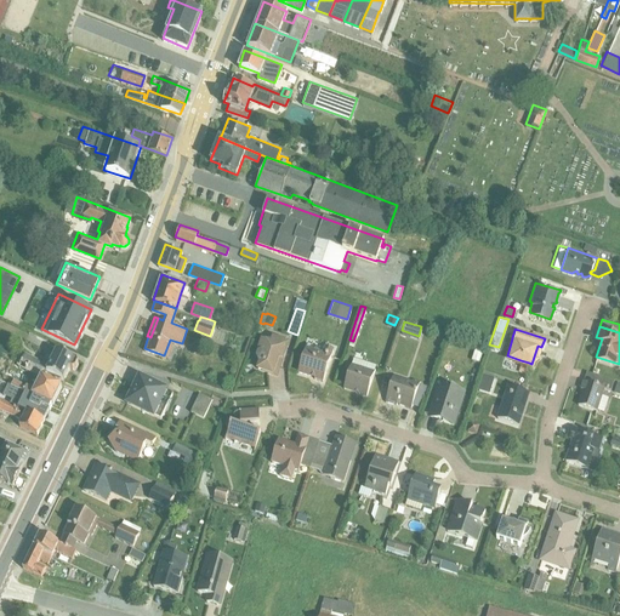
[(274,363),(279,364),(288,337),(272,332),(269,338),(262,336),(256,353),(257,357),(260,359),(257,366),(272,371),(274,363)]
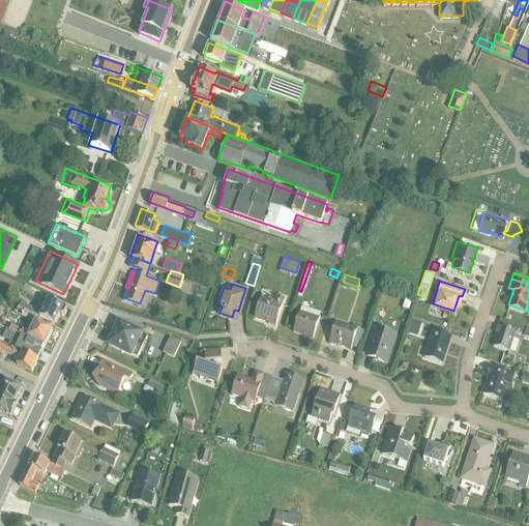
[(267,296),(268,295),(261,293),(254,315),(268,320),(268,321),(275,323),(284,295),(276,293),(274,298),(267,296)]
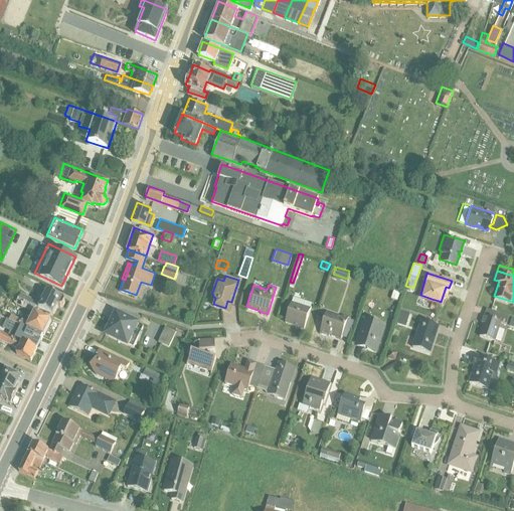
[(393,286),(390,296),(396,298),(400,288),(393,286)]
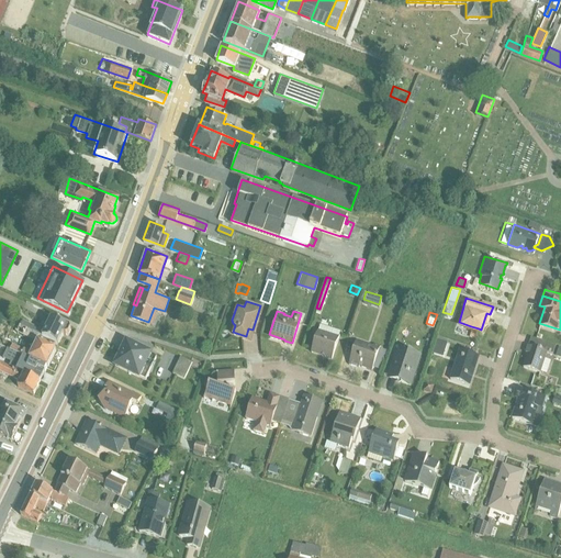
[(42,334),(55,341),(57,342),(63,332),(65,333),(68,332),(70,327),(69,324),(51,315),(44,327),(22,317),(20,323),(38,333),(42,334)]
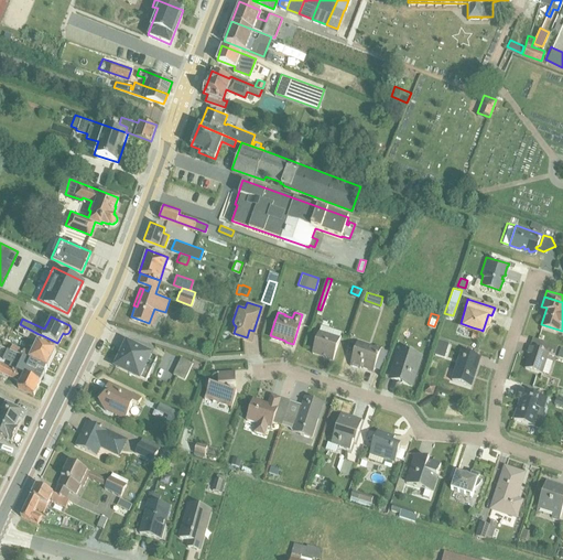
[(321,323),(312,350),(313,351),(313,348),(325,353),(325,354),(333,357),(342,330),(321,323)]
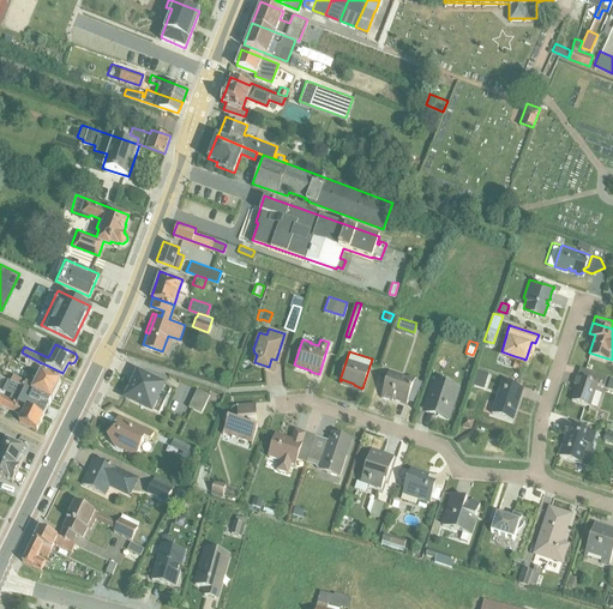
[(42,363),(22,353),(18,360),(23,362),(38,371),(42,363)]
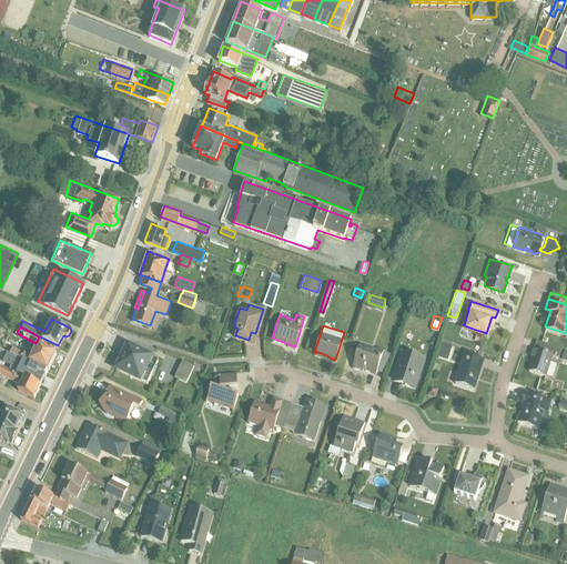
[(484,332),(476,330),(474,338),(482,340),(484,332)]
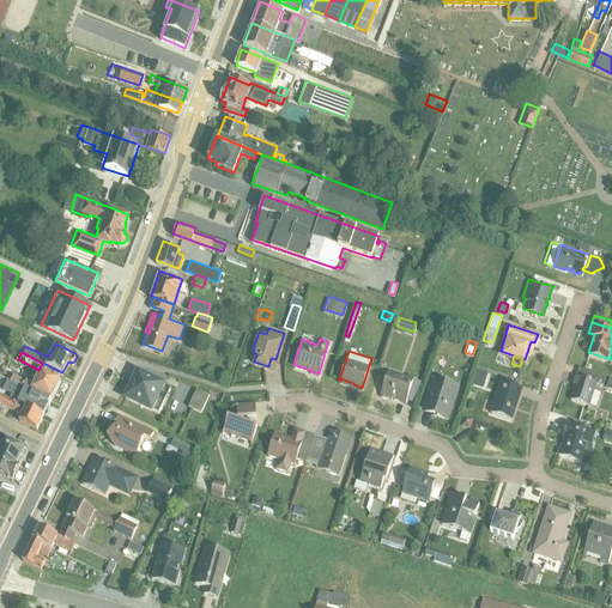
[(11,377),(50,397),(60,378),(58,376),(60,371),(46,364),(43,370),(41,368),(34,382),(13,372),(11,377)]
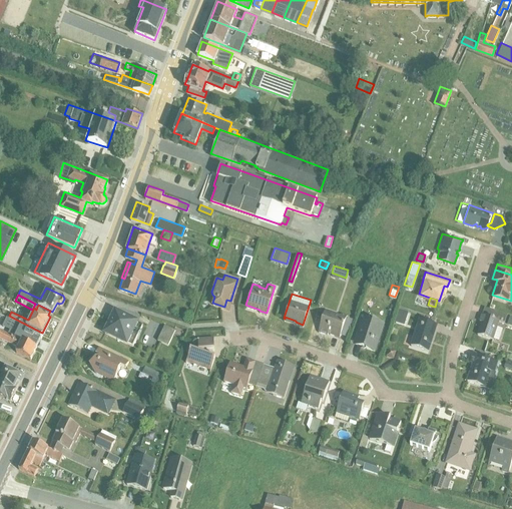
[(481,313),(499,318),(504,320),(506,312),(484,305),(481,313)]
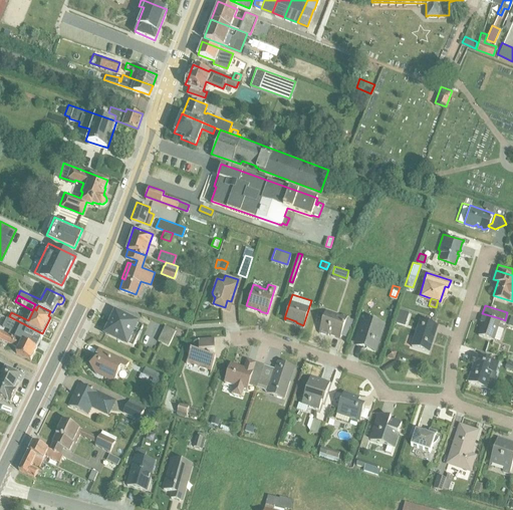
[(399,306),(395,319),(405,322),(409,309),(399,306)]
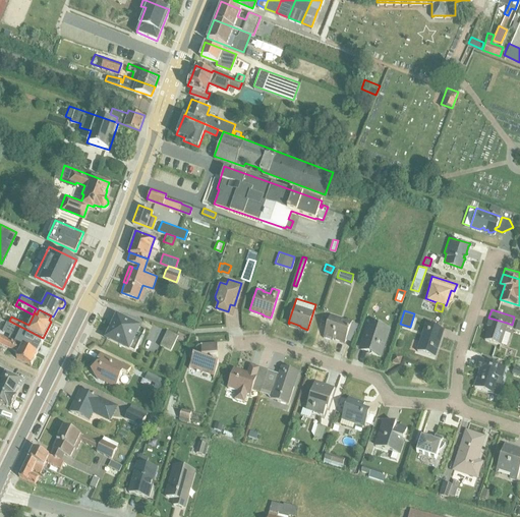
[(345,337),(351,320),(352,317),(345,314),(345,318),(330,312),(323,335),(332,338),(333,335),(335,335),(335,337),(344,340),(345,337)]
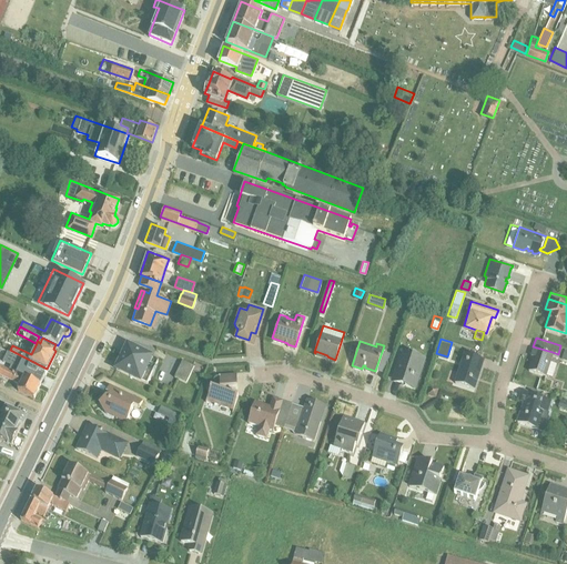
[(128,343),(115,366),(141,379),(141,378),(147,381),(158,359),(140,350),(141,349),(128,343)]
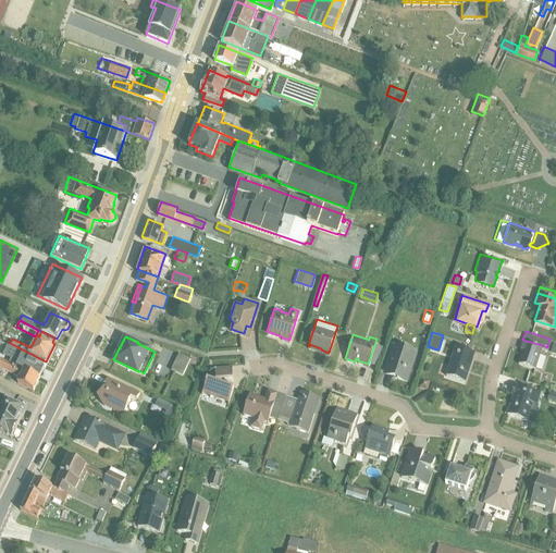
[(542,345),(522,340),(520,346),(522,347),(518,360),(535,366),(535,365),(541,367),(545,354),(540,353),(542,345)]
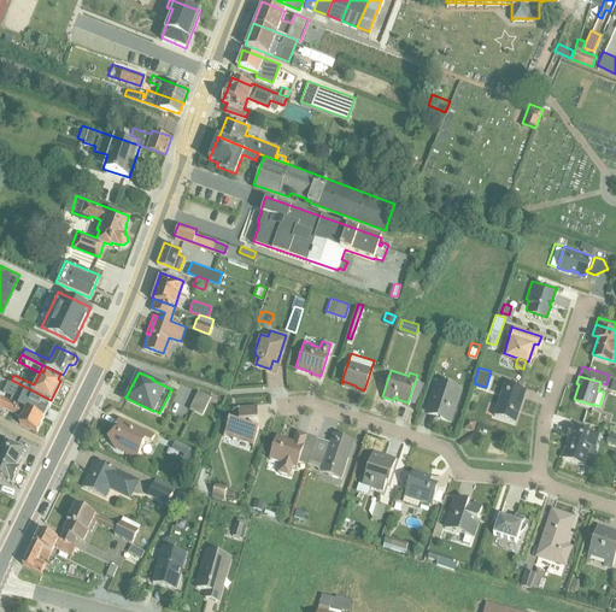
[(416,378),(409,399),(416,401),(423,381),(416,378)]
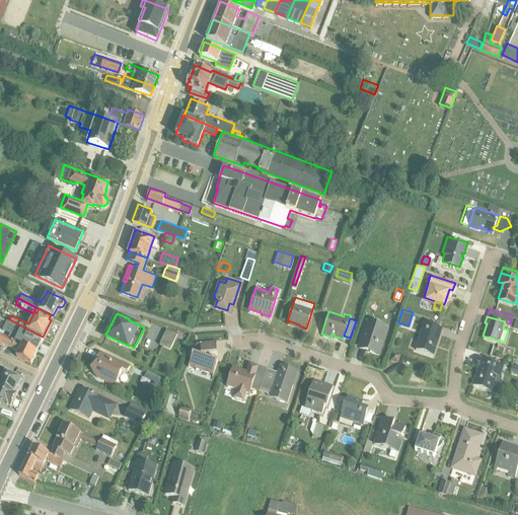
[(3,333),(37,350),(26,344),(28,339),(33,341),(34,339),(37,340),(37,338),(42,340),(43,337),(9,319),(3,333)]
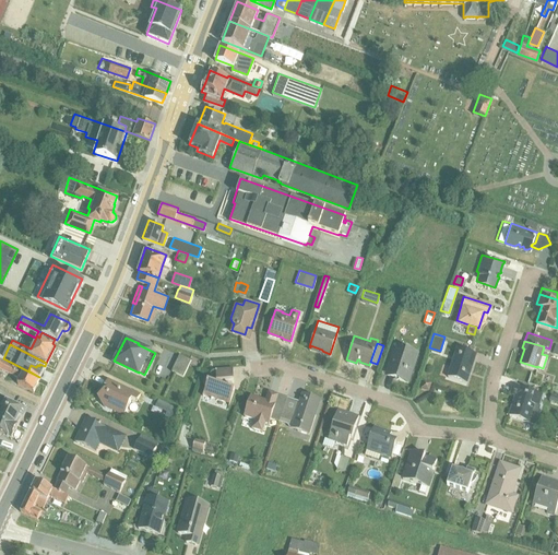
[(456,344),(447,374),(465,380),(475,351),(456,344)]
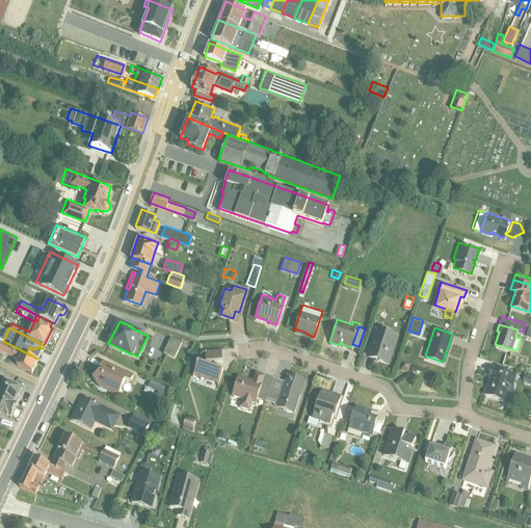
[(375,355),(374,357),(388,361),(397,332),(387,328),(386,333),(374,328),(366,351),(363,350),(363,351),(366,352),(375,355)]
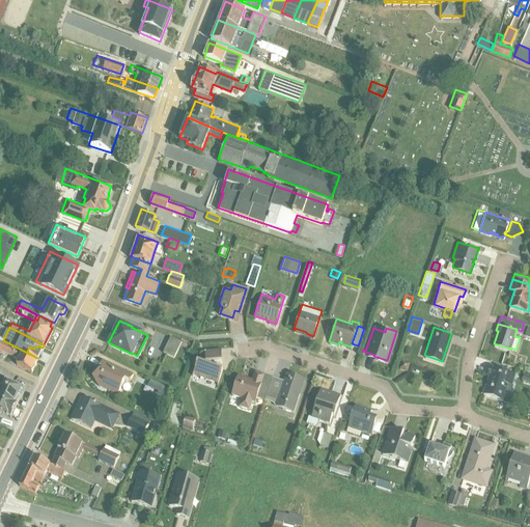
[(170,334),(162,350),(173,355),(180,339),(170,334)]
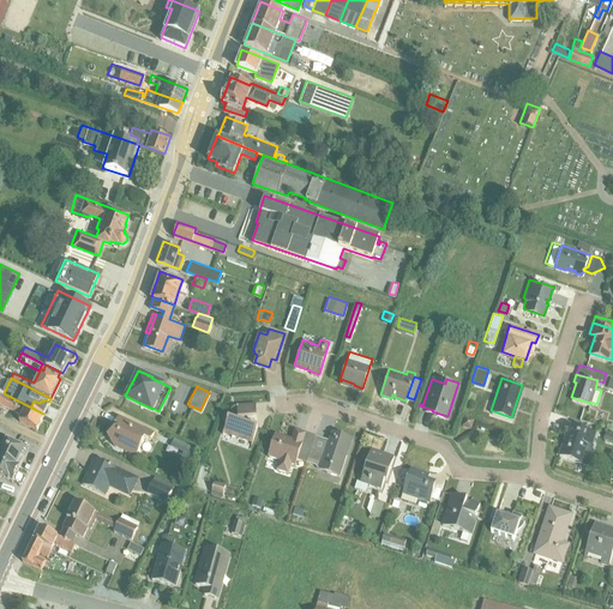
[(43,414),(4,393),(0,391),(0,403),(20,412),(18,418),(36,427),(43,414)]
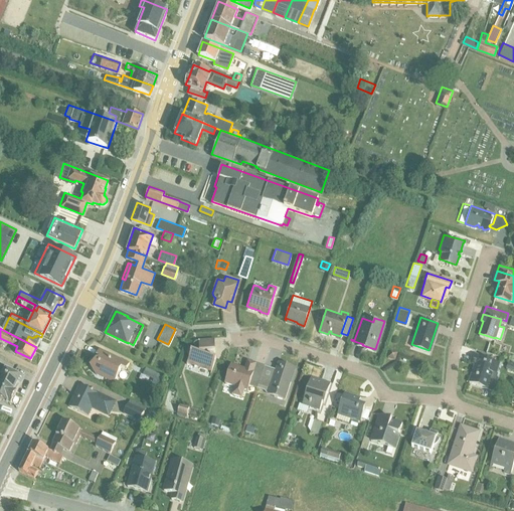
[(26,341),(36,347),(41,337),(36,335),(36,337),(34,336),(33,338),(28,336),(26,341)]
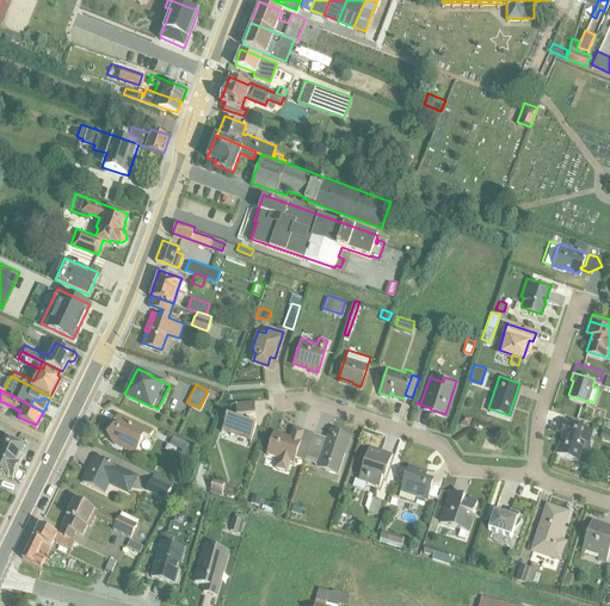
[(229,404),(221,428),(222,428),(222,427),(250,438),(256,424),(253,422),(252,421),(251,420),(251,414),(256,414),(254,399),(235,400),(235,401),(230,402),(229,404)]
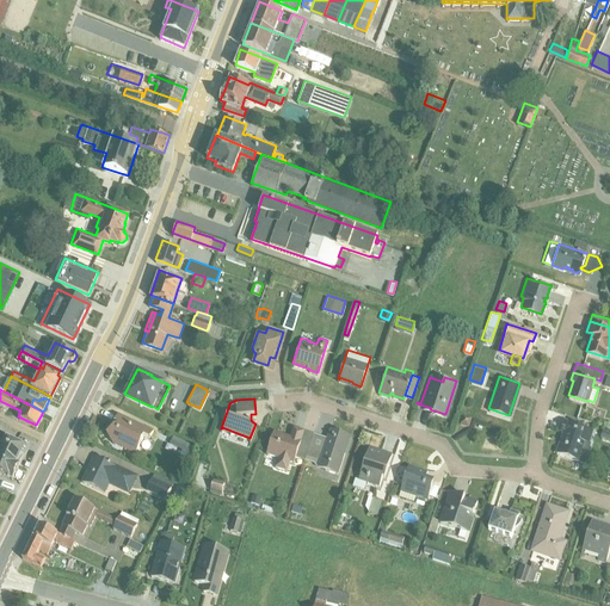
[(114,426),(106,431),(112,441),(135,452),(143,434),(149,437),(153,428),(118,412),(114,420),(116,421),(114,426)]
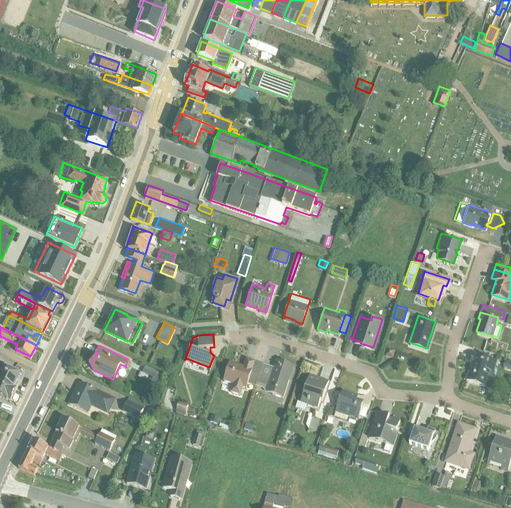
[(387,346),(385,353),(392,355),(394,348),(387,346)]
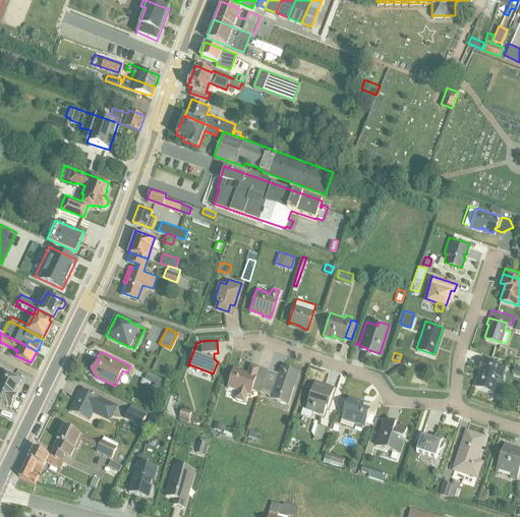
[(498,375),(502,376),(506,364),(479,356),(476,364),(480,365),(474,384),(489,390),(493,382),(496,383),(498,375)]
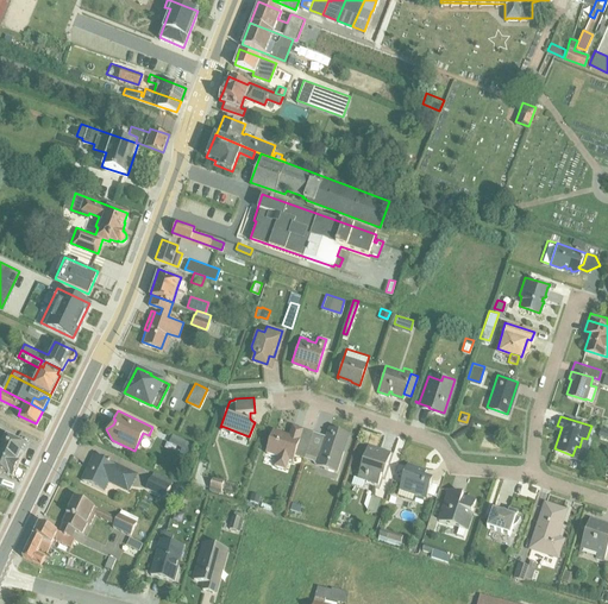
[(304,455),(312,429),(295,423),(292,433),(273,427),(265,450),(276,453),(273,463),(286,467),(288,458),(293,459),(294,453),(304,455)]
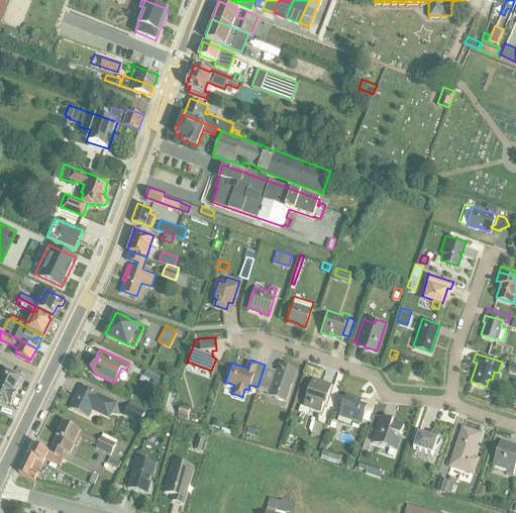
[(265,365),(258,387),(265,389),(268,393),(286,399),(292,381),(288,380),(293,366),(279,361),(276,369),(265,365)]
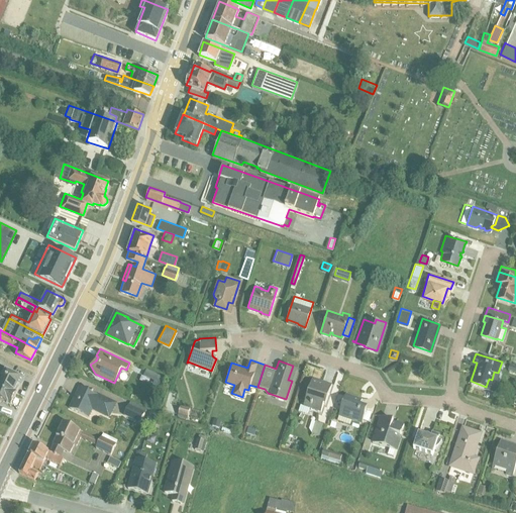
[(0,382),(16,390),(23,376),(5,367),(2,373),(0,372),(0,382)]
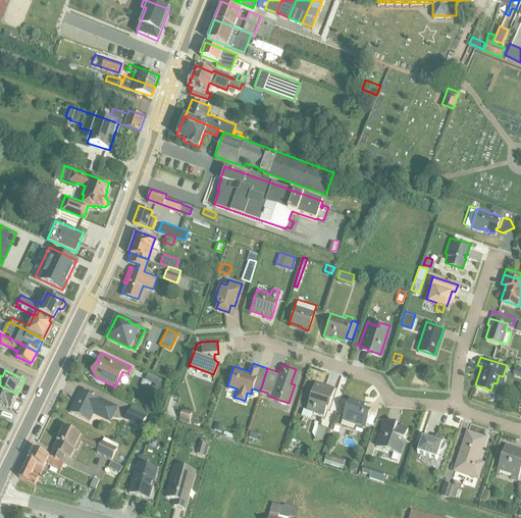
[(148,370),(144,376),(155,381),(153,386),(158,390),(164,378),(148,370)]
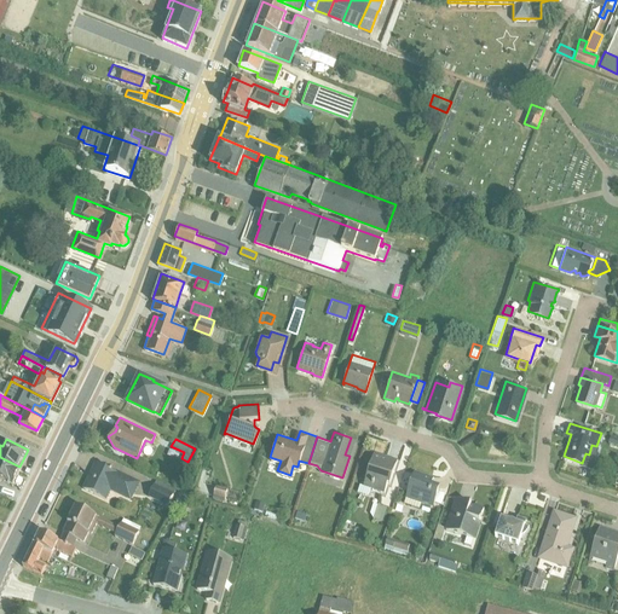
[(585,453),(582,463),(582,464),(589,467),(596,446),(591,445),(589,455),(585,453)]
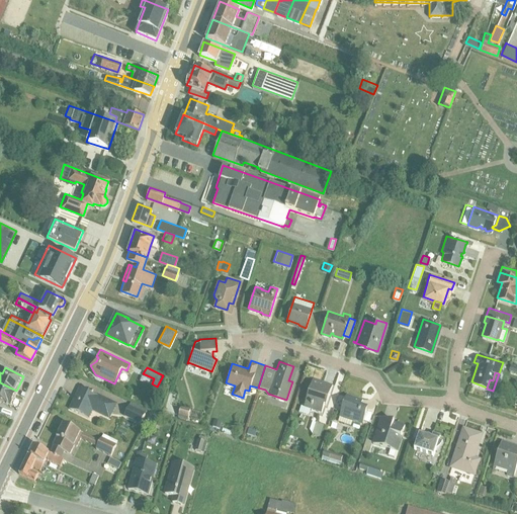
[(306,397),(304,405),(321,410),(323,403),(325,403),(332,382),(324,380),(323,382),(319,381),(320,379),(311,376),(305,397),(306,397)]
